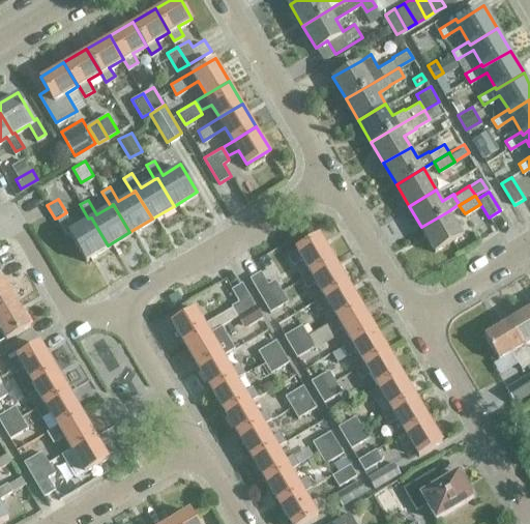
[(448,211),(421,227),(434,249),(462,233),(448,211)]
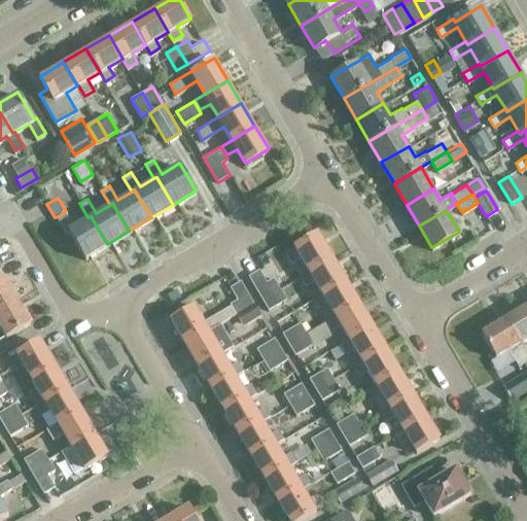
[(91,216),(88,217),(74,226),(66,211),(58,216),(66,232),(69,230),(85,256),(107,244),(91,216)]
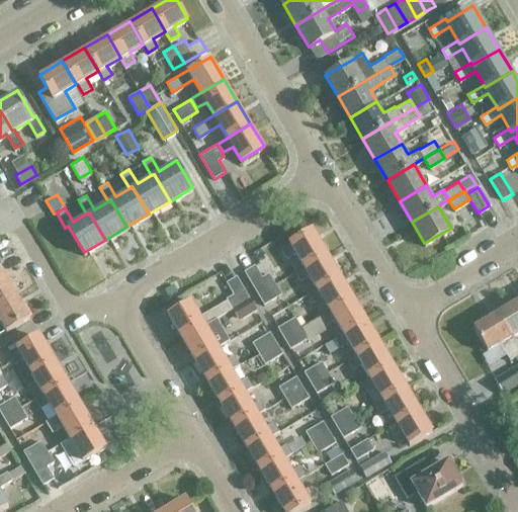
[(0,244),(0,245),(18,234),(13,226),(0,233),(0,244)]
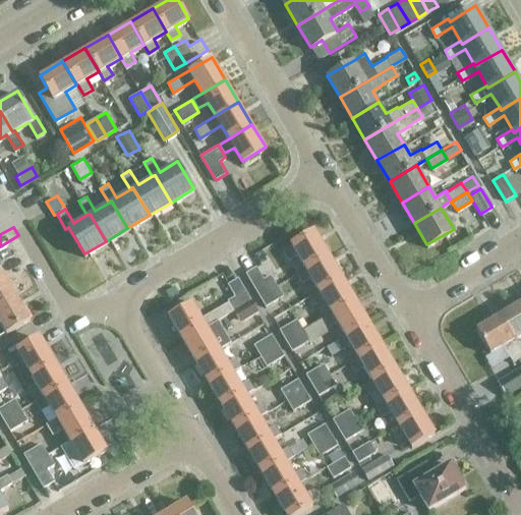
[(296,252),(304,266),(328,251),(313,229),(282,248),(288,258),(296,252)]
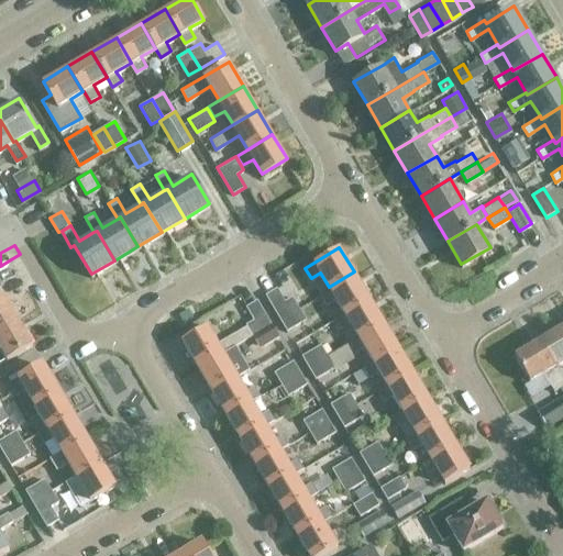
[(334,297),(343,311),(368,296),(354,271),(329,287),(319,292),(326,302),(334,297)]
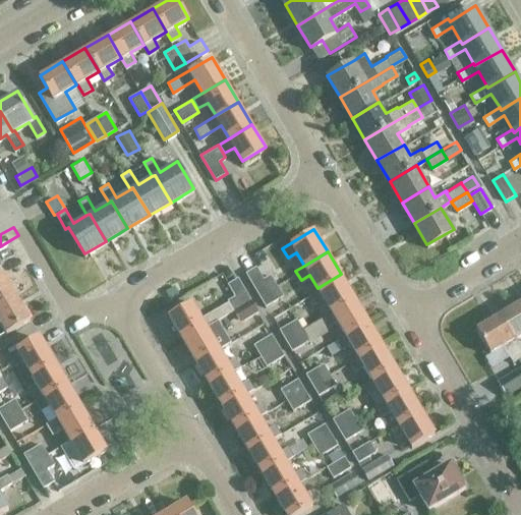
[(245,270),(265,303),(283,293),(270,272),(264,276),(255,264),(245,270)]
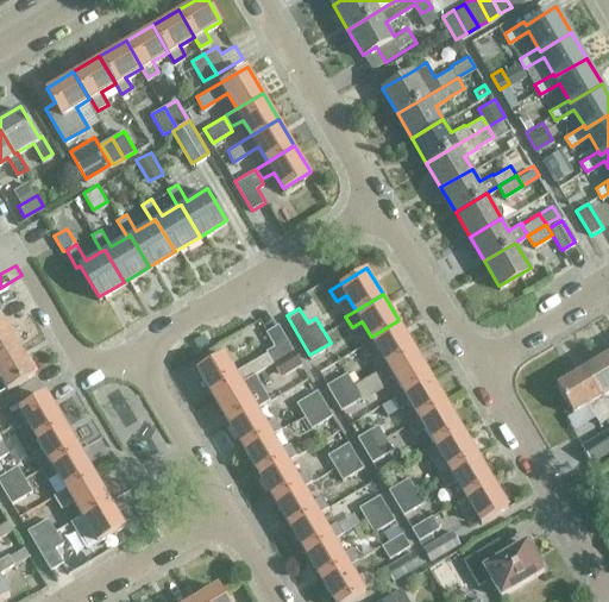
[(0,355),(18,345),(2,318),(0,313),(0,355)]
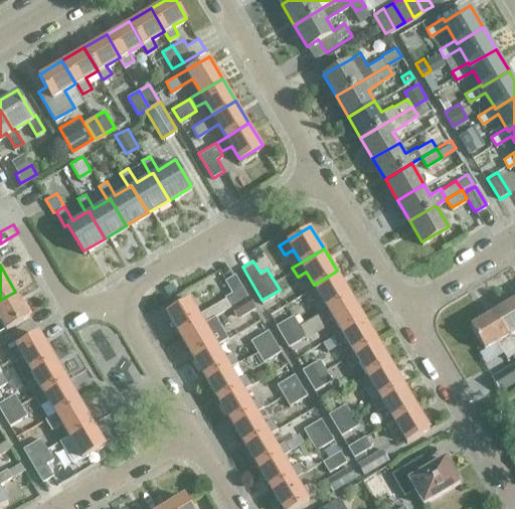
[(319,294),(327,307),(350,293),(337,271),(314,285),(305,290),(311,299),(319,294)]
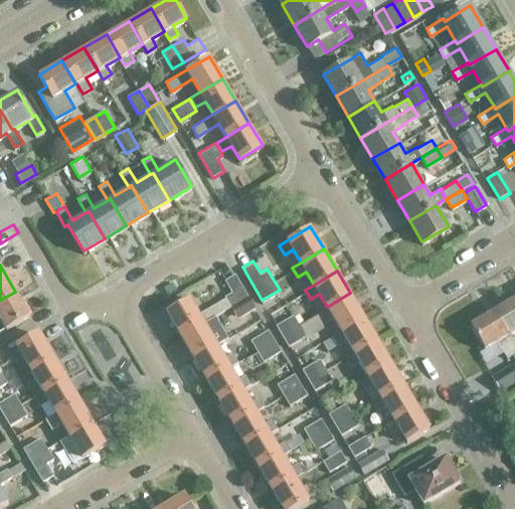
[(225,296),(198,312),(190,298),(186,301),(176,307),(167,312),(180,334),(203,320),(204,322),(231,306),(236,316),(254,305),(234,272),(222,279),(229,290),(224,294),(225,296)]
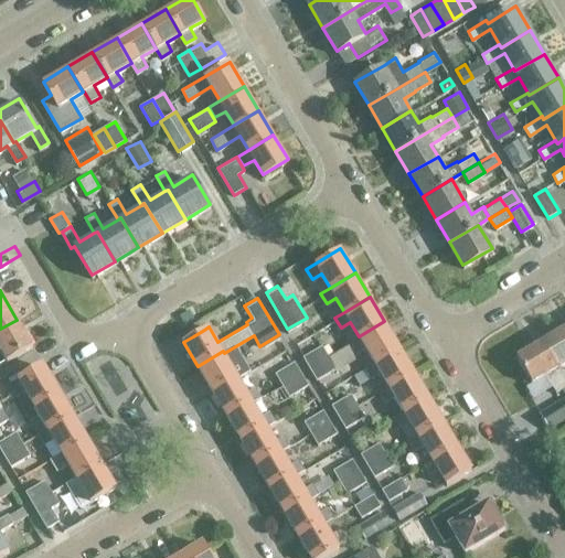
[(17,320),(0,329),(0,347),(7,360),(32,344),(17,320)]
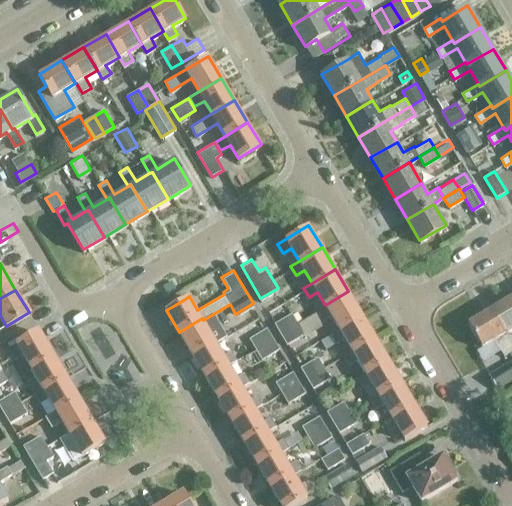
[(179,290),(169,296),(175,305),(185,299),(179,290)]
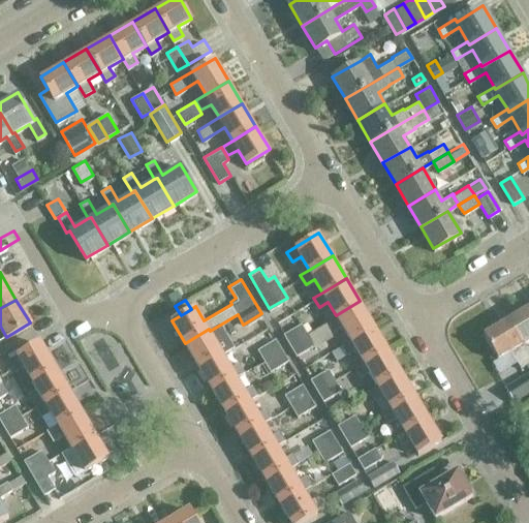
[(373,325),(360,301),(336,315),(328,320),(333,330),(342,325),(349,338),(373,325)]
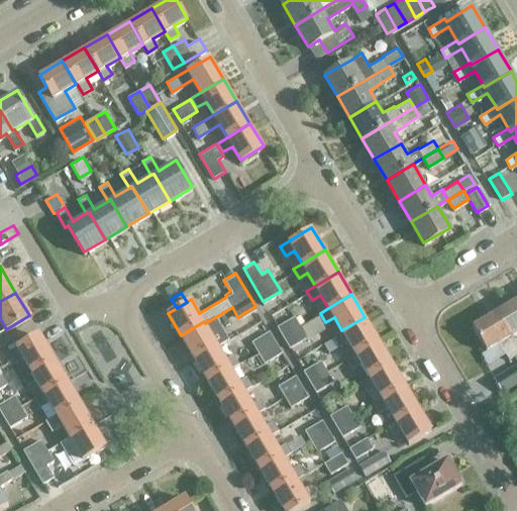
[(516,330),(516,302),(515,300),(494,312),(516,352),(516,351),(516,335),(514,337),(512,333),(516,330)]
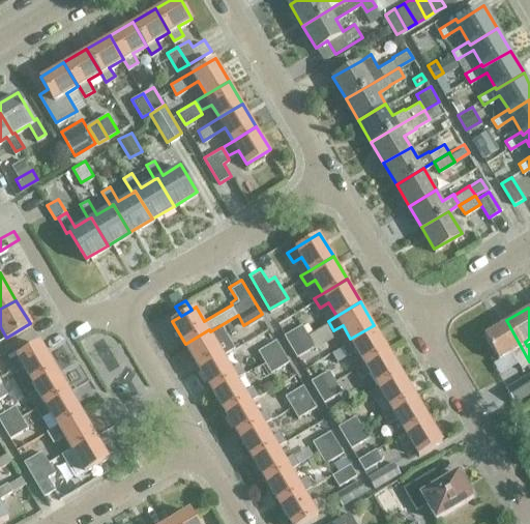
[(529,361),(506,320),(483,333),(498,357),(517,347),(519,351),(513,354),(521,367),(529,361)]
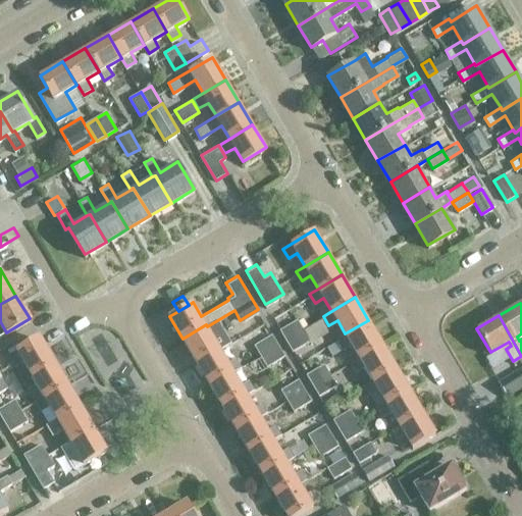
[(285,338),(304,327),(298,317),(279,328),(285,338)]
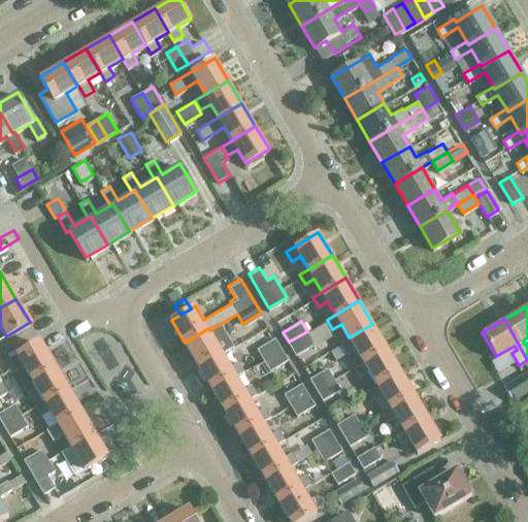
[(355,347),(362,360),(386,347),(372,324),(349,337),(340,343),(345,352),(355,347)]
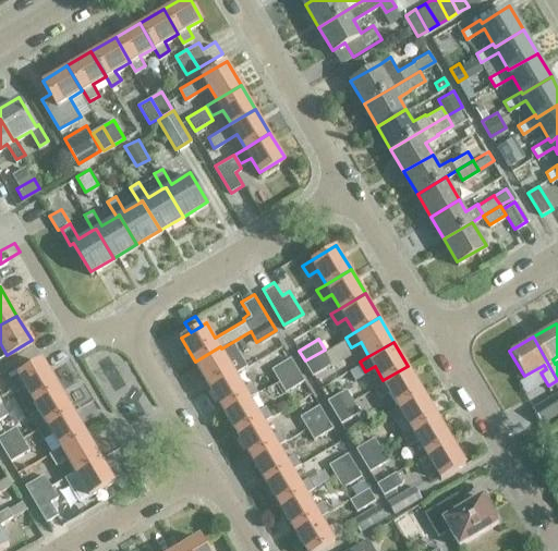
[(220,346),(195,362),(209,386),(234,371),(243,366),(230,343),(221,349),(220,346)]
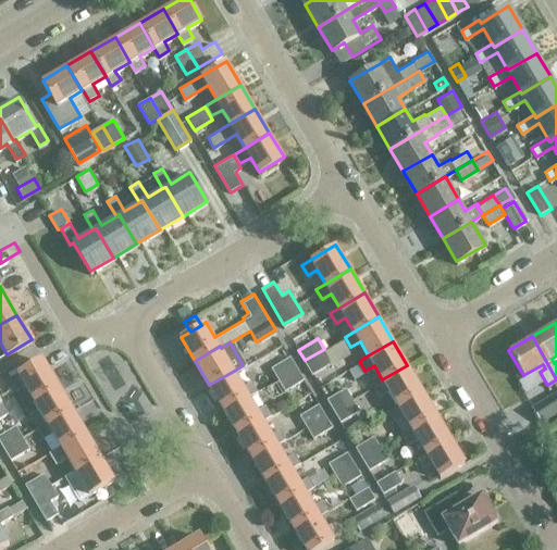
[(324,349),(305,360),(312,372),(332,360),(324,349)]
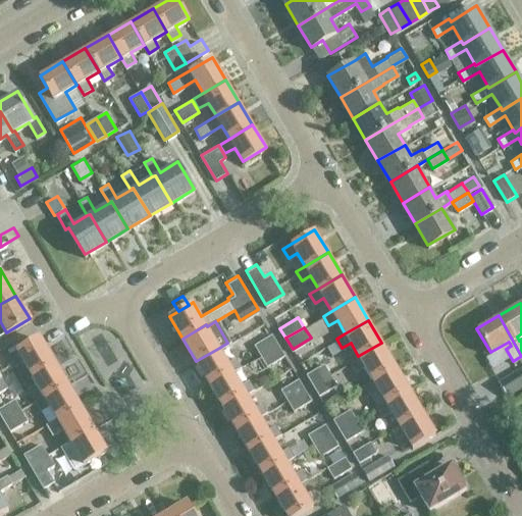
[(260,354),(277,344),(271,333),(254,344),(260,354)]
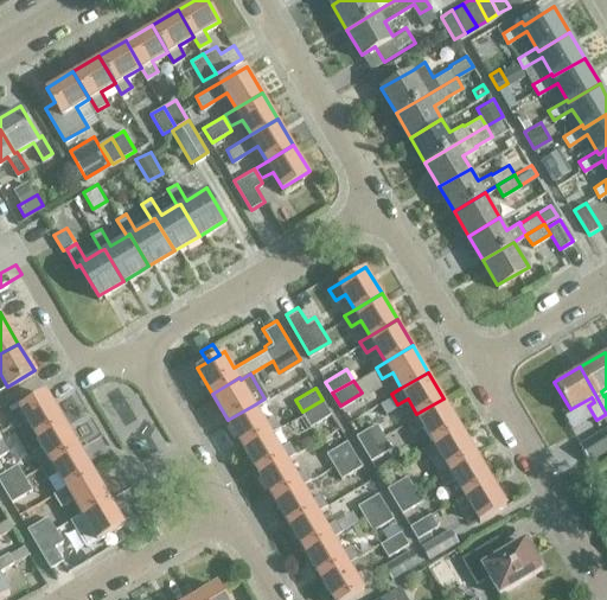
[(16,425),(26,419),(34,433),(62,417),(46,391),(10,413),(16,425)]
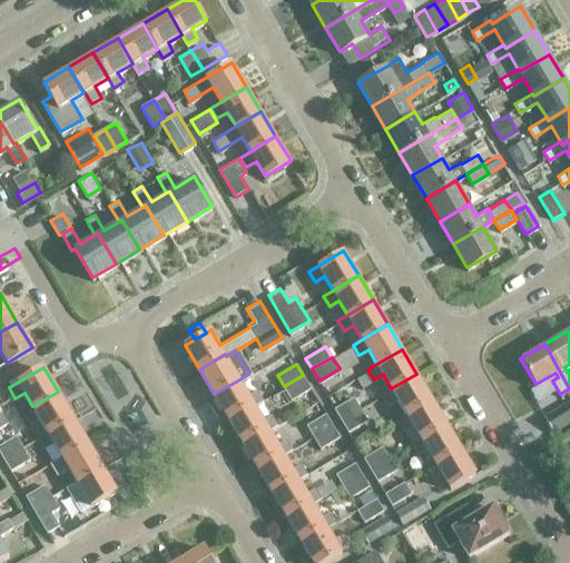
[(431,398),(416,374),(391,388),(382,394),(387,404),(397,398),(405,413),(431,398)]
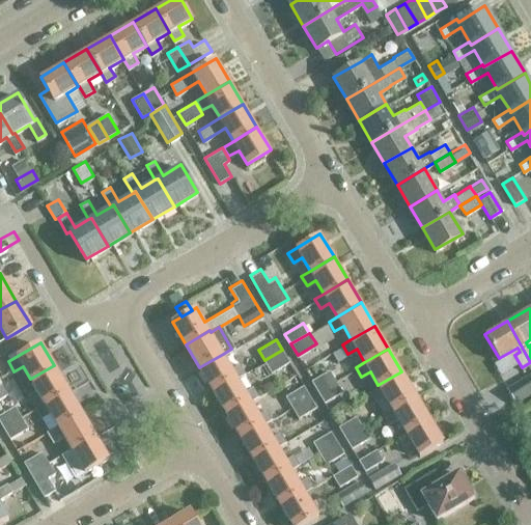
[(282,350),(264,360),(271,370),(288,360),(282,350)]
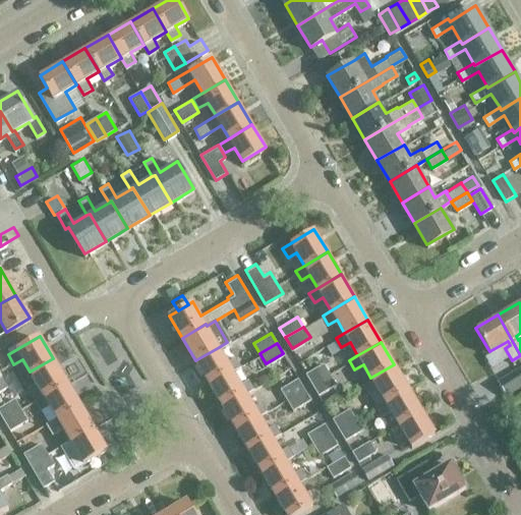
[(226,359),(219,347),(195,360),(209,383),(232,369),(240,364),(235,354),(226,359)]
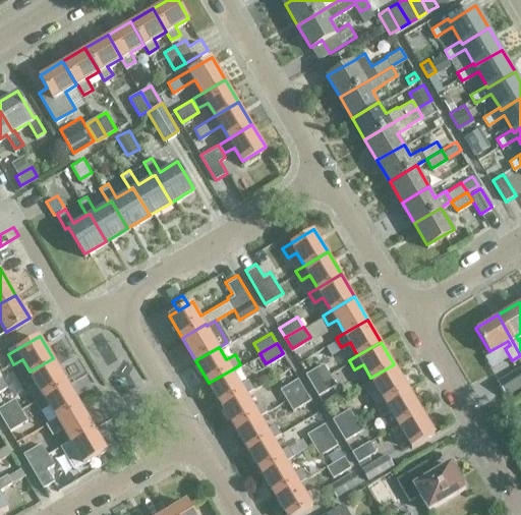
[(30,372),(31,373),(19,380),(24,388),(36,381),(43,394),(66,381),(53,358),(30,372)]
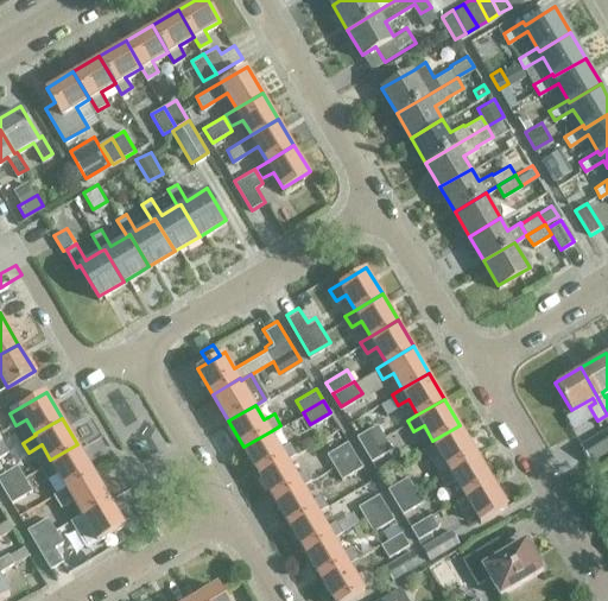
[(365,445),(385,434),(378,422),(358,434),(365,445)]
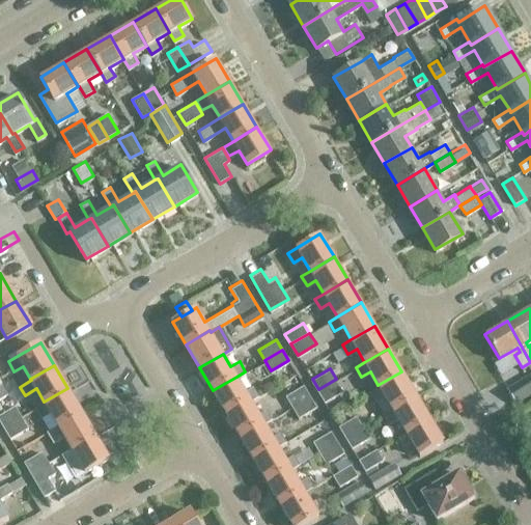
[(530,370),(506,385),(515,401),(530,390),(530,370)]
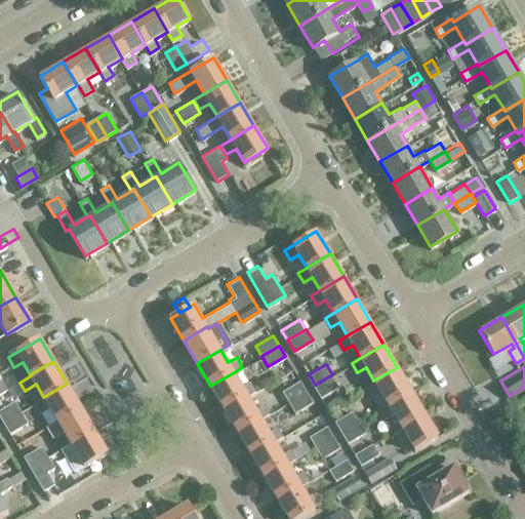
[(410,390),(397,367),(373,381),(365,386),(370,395),(379,390),(387,403),(410,390)]
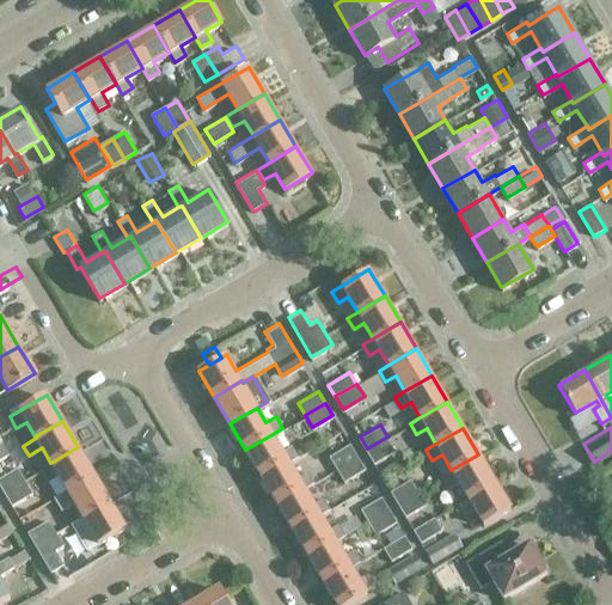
[(273,434),(245,450),(261,476),(288,460),(287,459),(299,451),(293,441),(281,448),(273,434)]
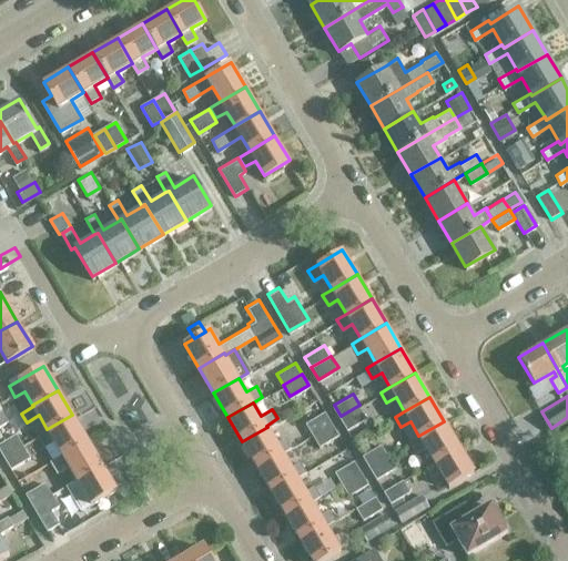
[(359,405),(341,416),(347,428),(366,417),(359,405)]
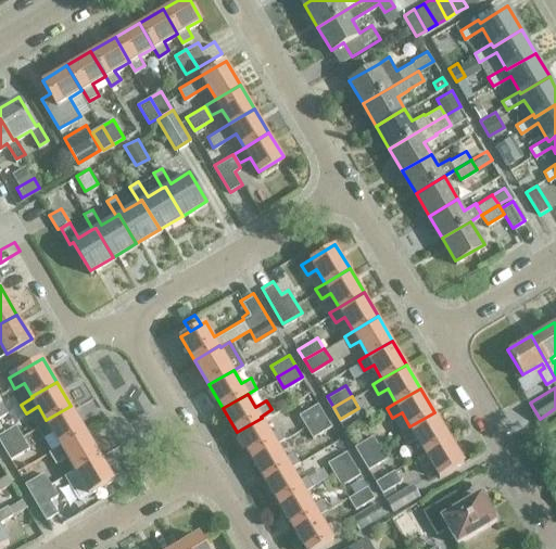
[(0,417),(9,412),(1,399),(0,400),(0,417)]
